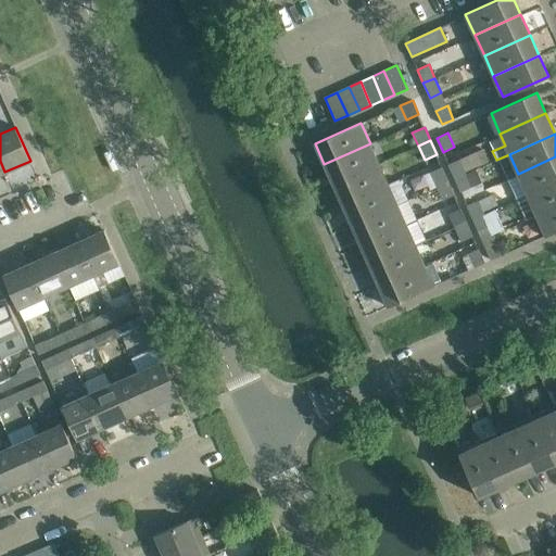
[(379,164),(370,143),(324,164),(333,185),(379,164)]
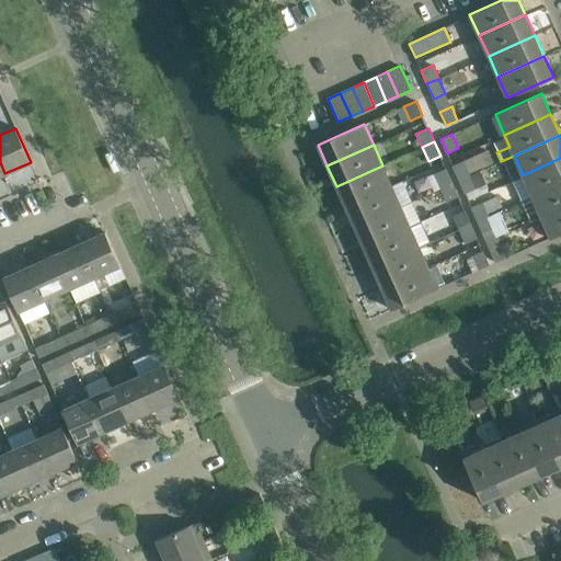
[(453,165),(459,180),(470,174),(469,173),(492,162),(487,150),(453,165)]
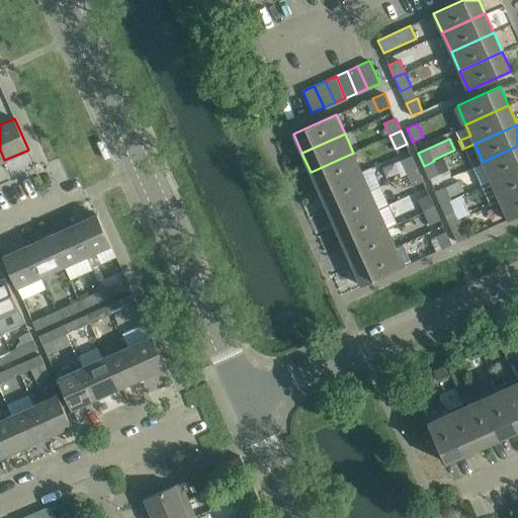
[(491,181),(517,169),(517,146),(483,162),(491,181)]
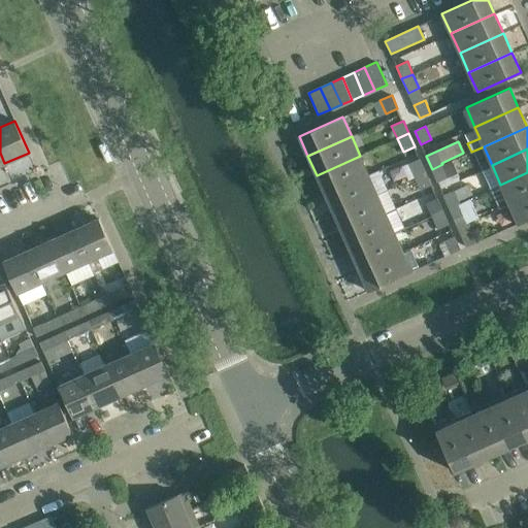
[(360,156),(317,175),(325,194),(369,174),(360,156)]
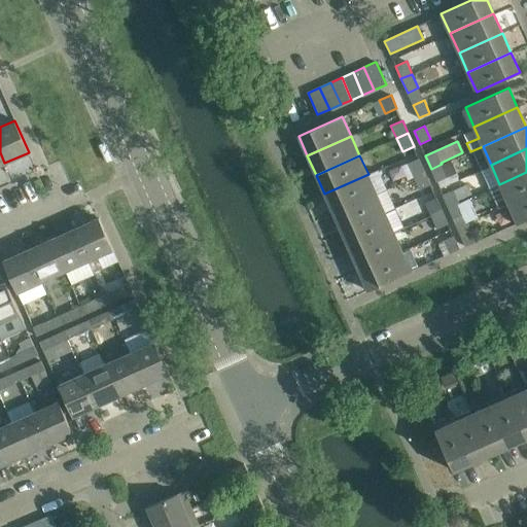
[(408,164),(414,177),(425,172),(419,159),(408,164)]
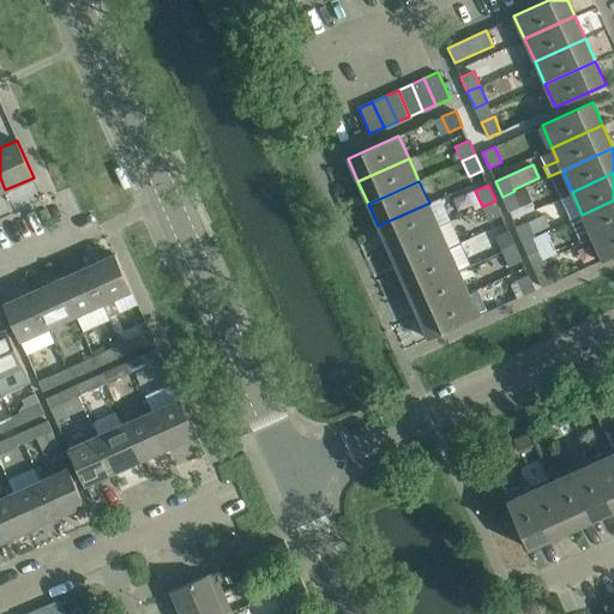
[(515,191),(503,197),(509,212),(522,206),(516,193),(515,191)]
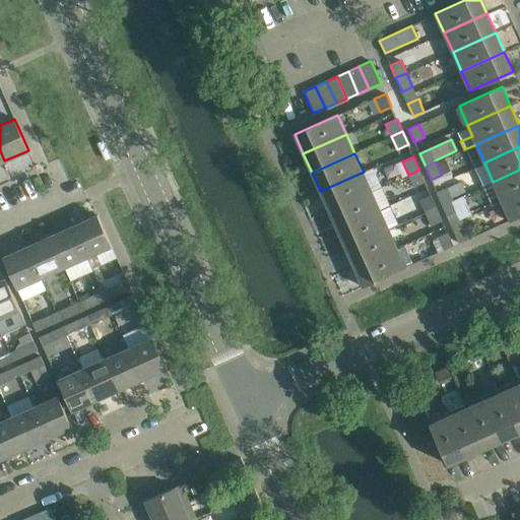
[(426,182),(419,170),(408,175),(414,187),(426,182)]
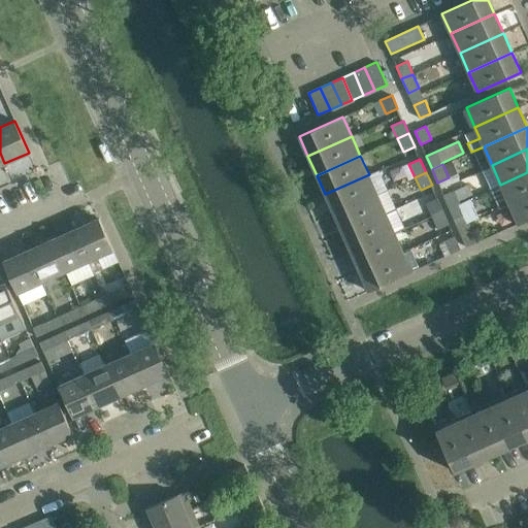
[(492,189),(491,190),(498,206),(508,202),(509,204),(527,195),(527,172),(500,185),(492,189)]
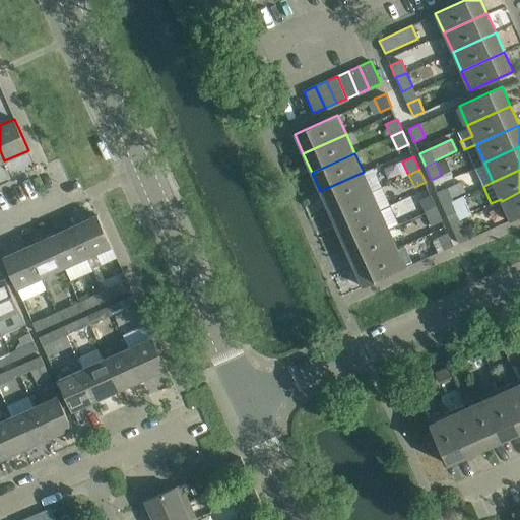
[(372,191),(364,172),(320,191),(328,210),(372,191)]
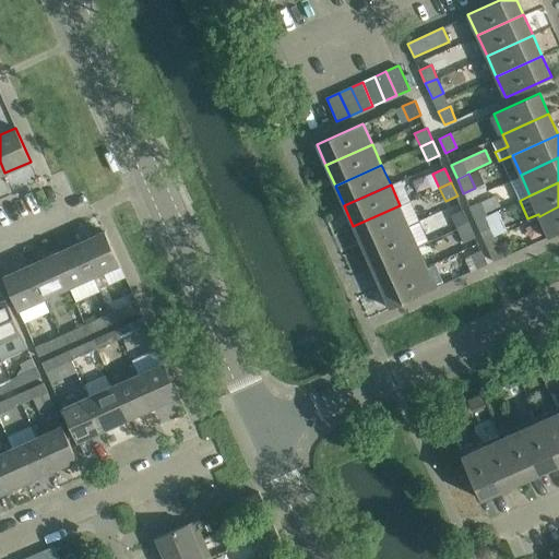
[(480,201),(470,206),(475,221),(487,215),(480,201)]
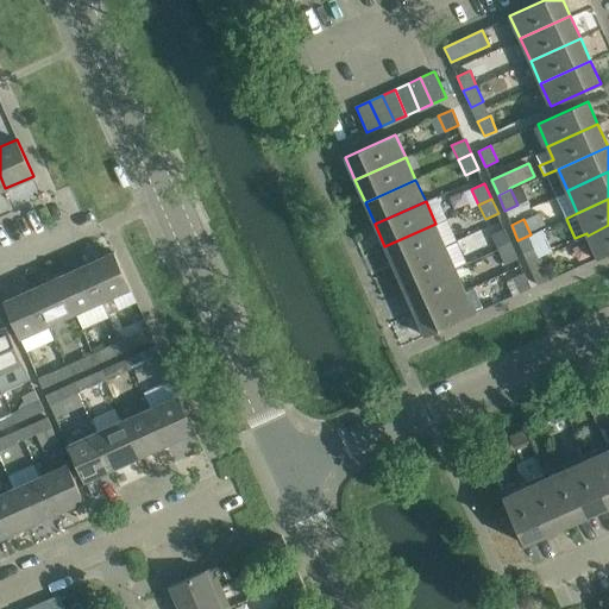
[(435,224),(384,246),(395,269),(445,246),(435,224)]
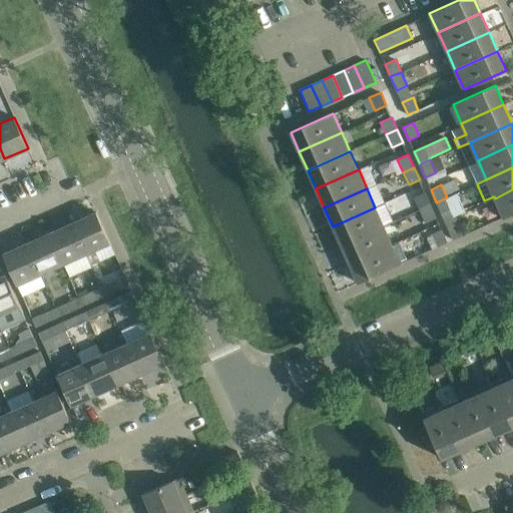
[(512,189),(495,198),(503,217),(512,213),(512,189)]
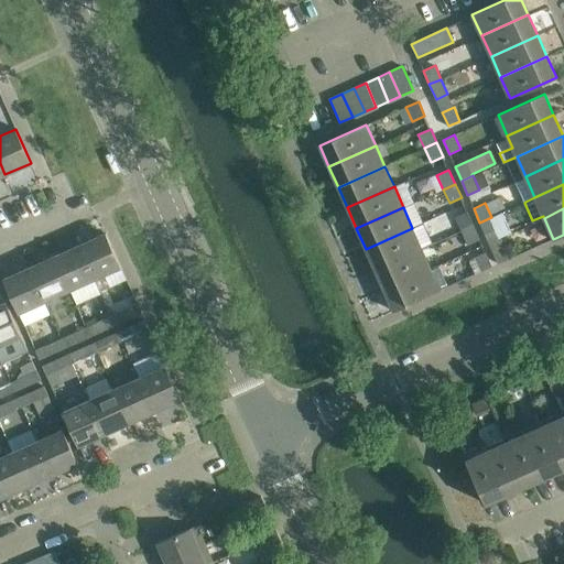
[(474,225),(467,212),(455,217),(462,230),(474,225)]
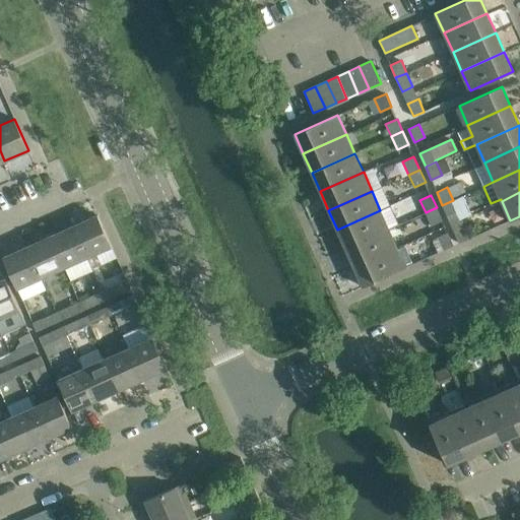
[(442,205),(448,218),(459,213),(453,200),(442,205)]
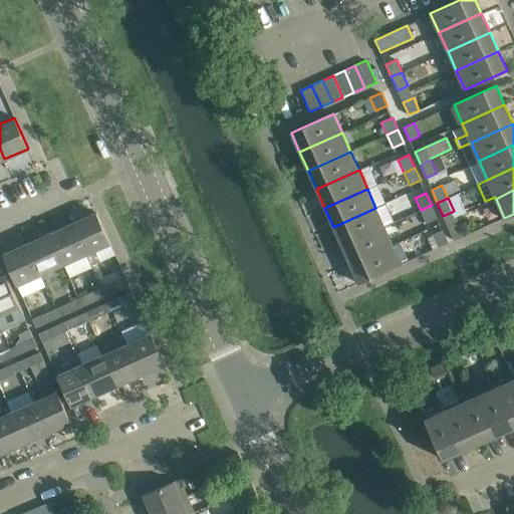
[(438,218),(432,205),(421,210),(427,223),(438,218)]
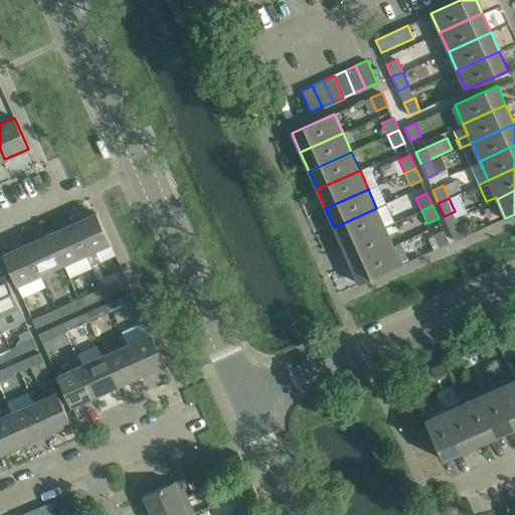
[(385,226),(376,208),(334,227),(342,245),(385,226)]
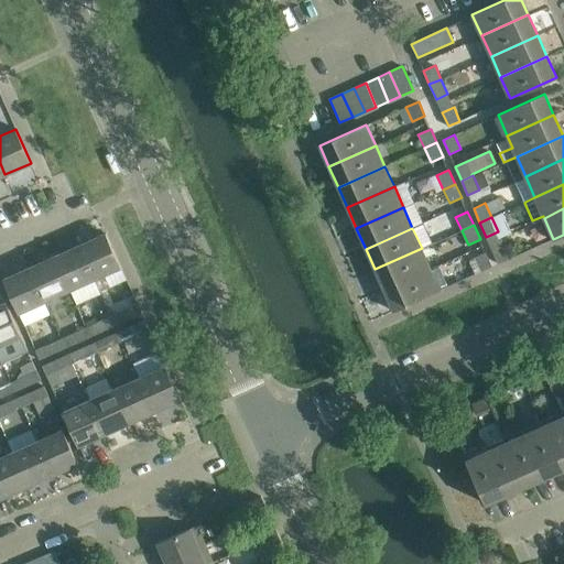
[(79,245),(95,279),(120,267),(106,232),(79,245)]
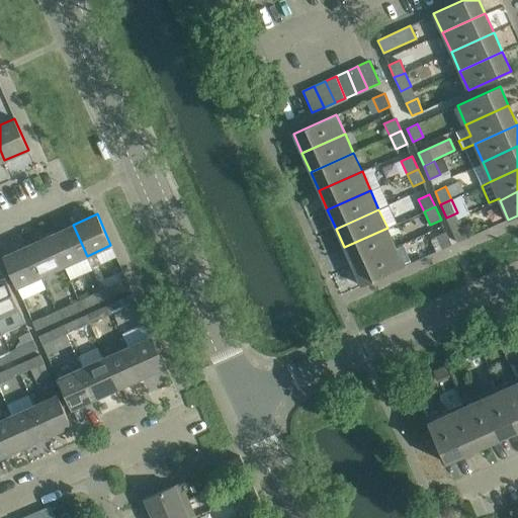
[(50,235),(64,266),(87,256),(73,225),(50,235)]
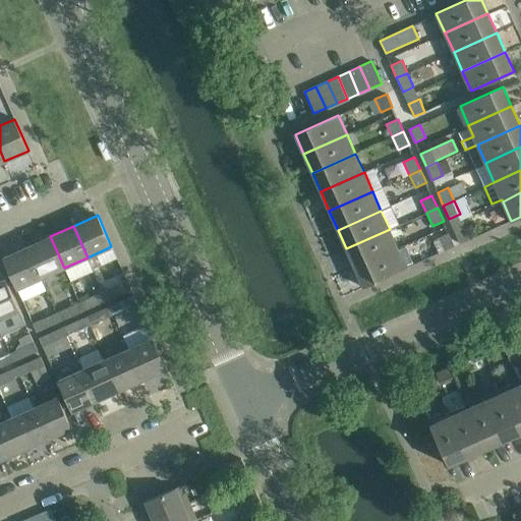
[(460,243),(470,239),(465,226),(455,230),(460,243)]
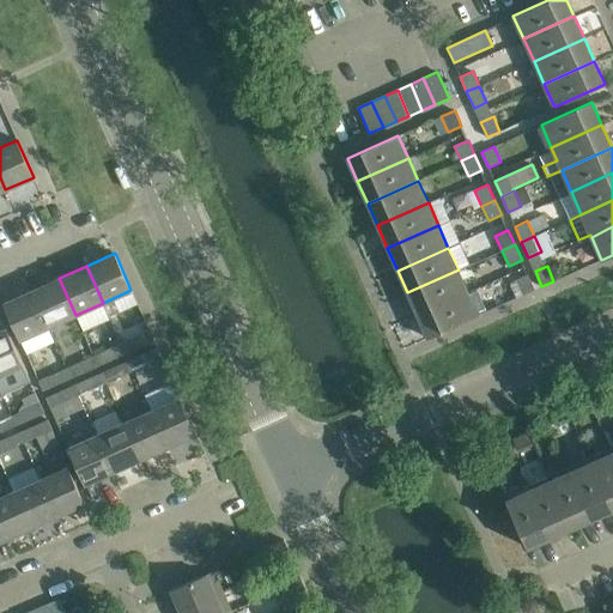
[(459,269),(407,292),(418,315),(468,292),(459,269)]
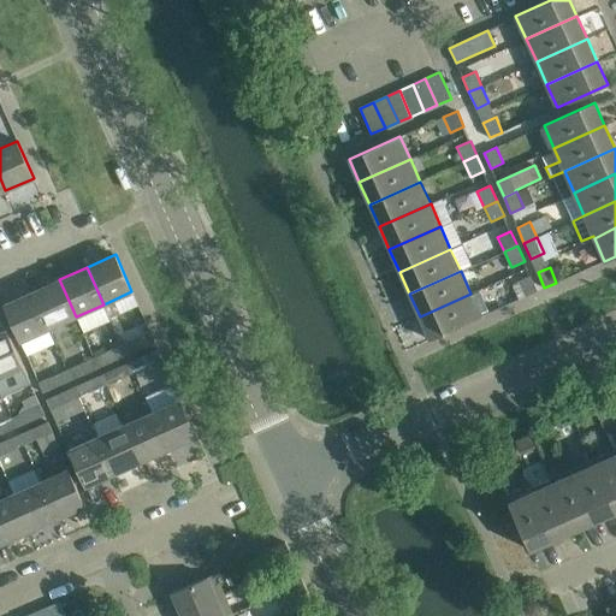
[(538,290),(531,276),(517,282),(525,296),(538,290)]
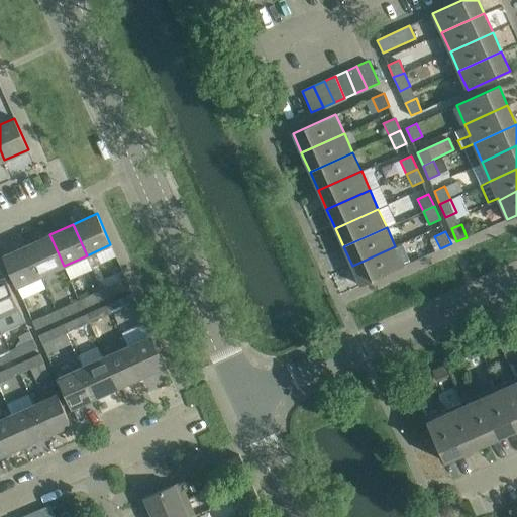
[(26,245),(40,277),(64,266),(49,234),(26,245)]
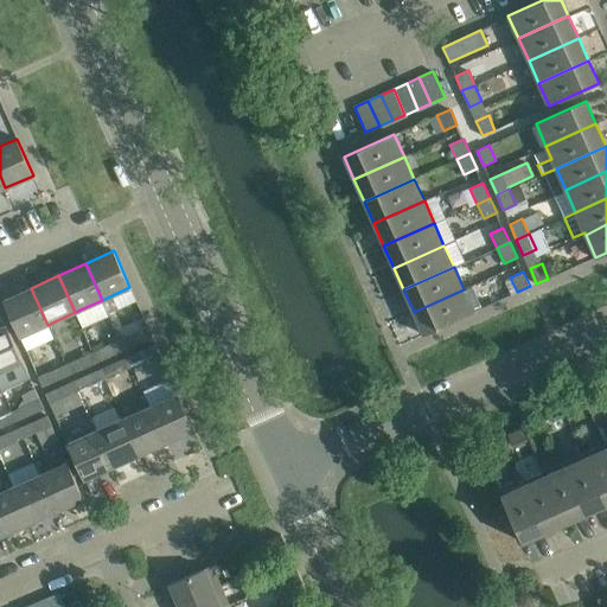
[(2,300),(19,337),(48,325),(31,288),(2,300)]
